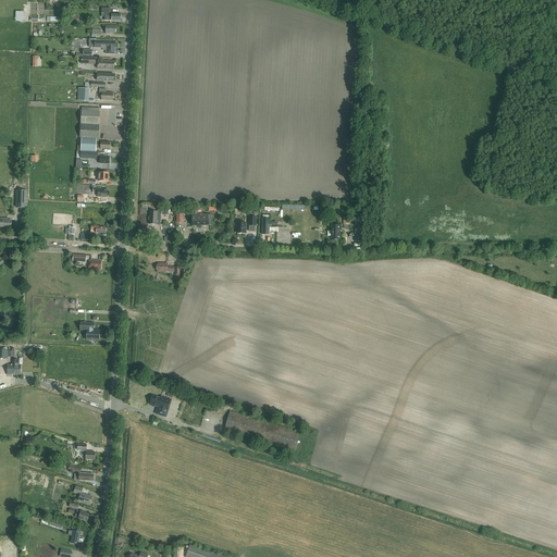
[(121,22),(121,14),(110,14),(111,9),(102,8),(101,13),(102,13),(104,13),(104,14),(104,21),(112,21),(121,22)]
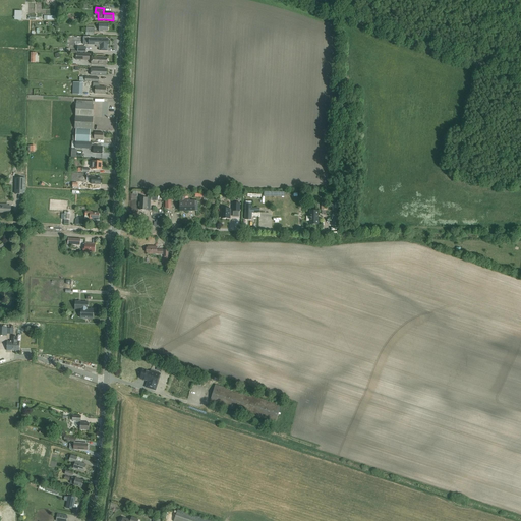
[(108,51),(108,39),(89,38),(89,45),(100,45),(100,51),(108,51)]
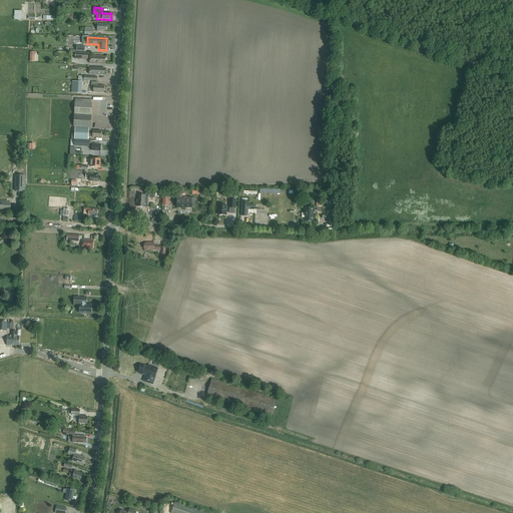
[(75,52),(75,59),(90,59),(90,63),(101,64),(101,63),(105,63),(105,57),(102,57),(102,56),(90,56),(88,56),(88,53),(75,52)]
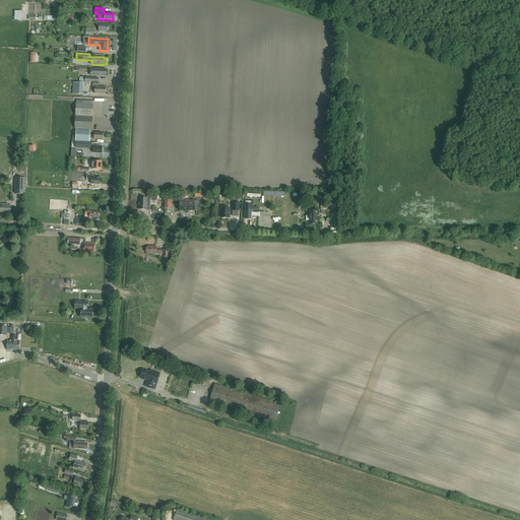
[(106,87),(106,86),(101,86),(100,86),(100,83),(92,83),(92,87),(94,87),(94,93),(95,93),(98,93),(100,93),(105,94),(106,94),(106,90),(106,87)]
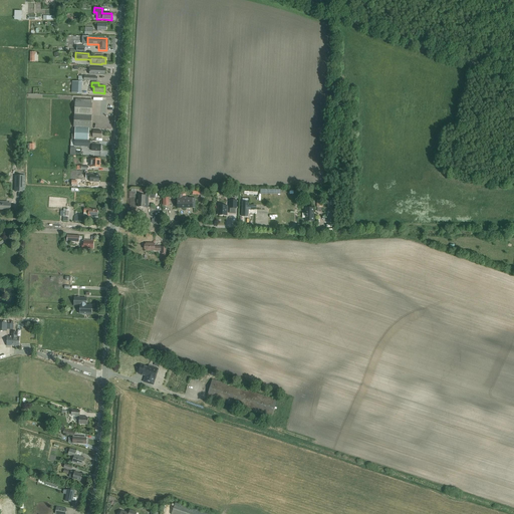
[(88,138),(89,131),(89,127),(90,127),(92,103),(91,103),(91,100),(75,99),(75,102),(73,126),(75,127),(74,140),(88,141),(88,138)]
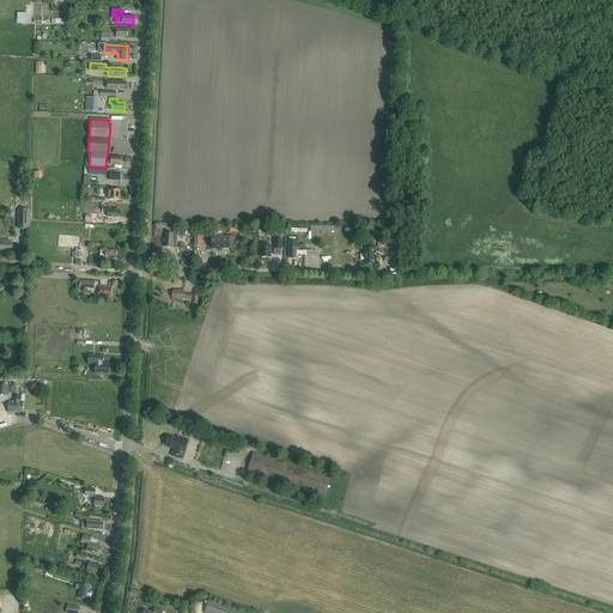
[(120,181),(121,173),(115,171),(110,170),(110,171),(108,171),(108,168),(101,168),(101,175),(110,175),(109,180),(120,181)]
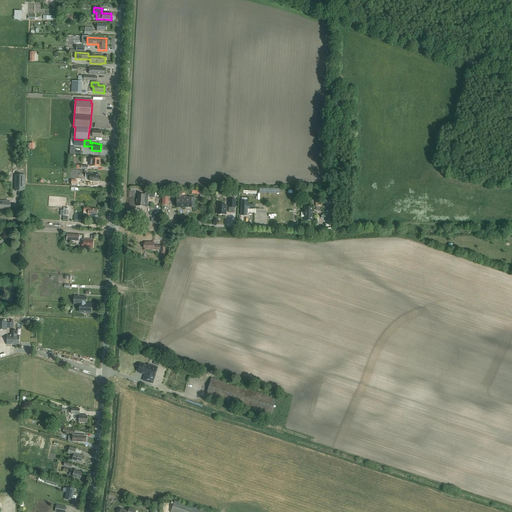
[(99,167),(100,159),(90,158),(90,166),(99,167)]
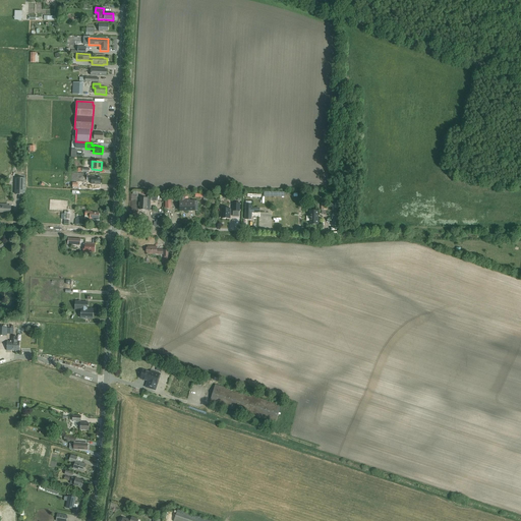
[(101,184),(101,178),(96,177),(96,176),(88,176),(87,181),(92,181),(91,184),(101,184)]
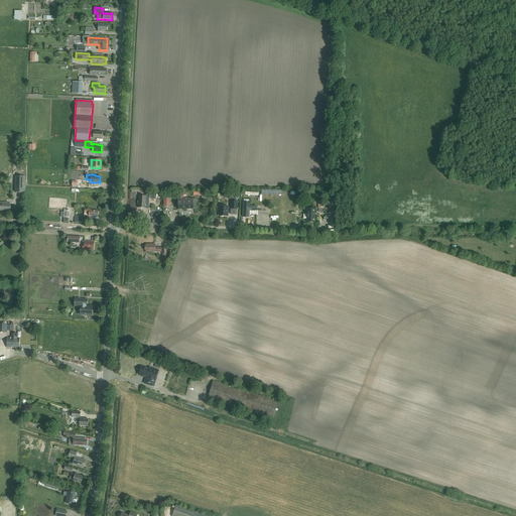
[(16,176),(15,192),(25,192),(25,177),(16,176)]
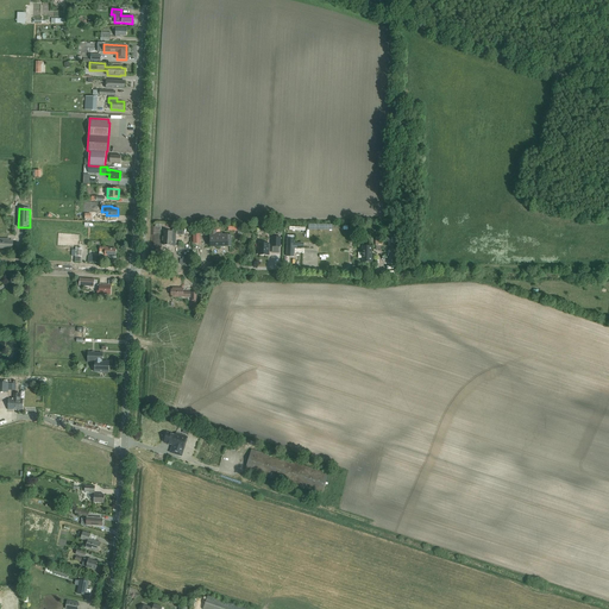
[(309,225),(288,225),(288,230),(306,230),(306,234),(309,234),(309,225)]
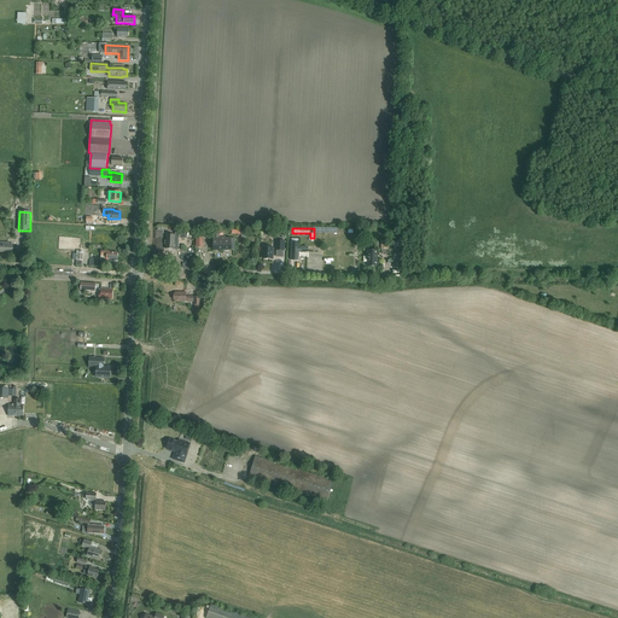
[(214,251),(232,250),(231,238),(226,239),(225,237),(220,238),(220,233),(214,233),(214,239),(213,239),(214,251)]
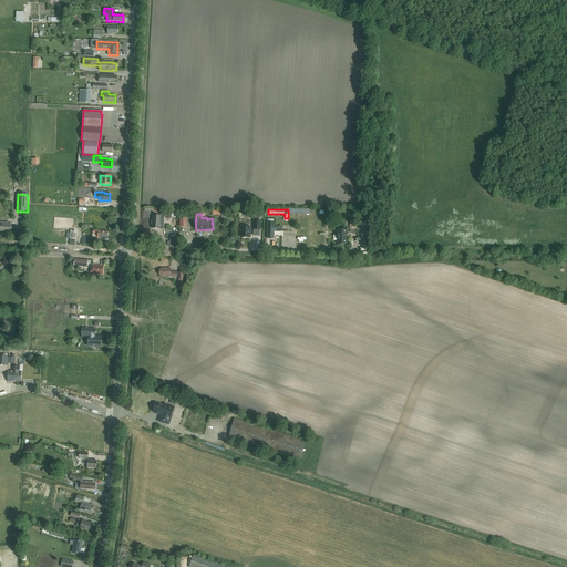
[(9,223),(0,222),(0,230),(12,232),(12,225),(9,224),(9,223)]
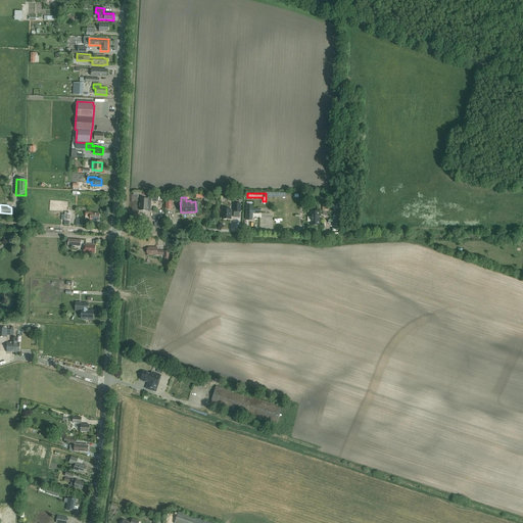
[(260,214),(260,209),(252,209),(252,205),(246,205),(246,211),(246,220),(252,221),(252,214),(260,214)]
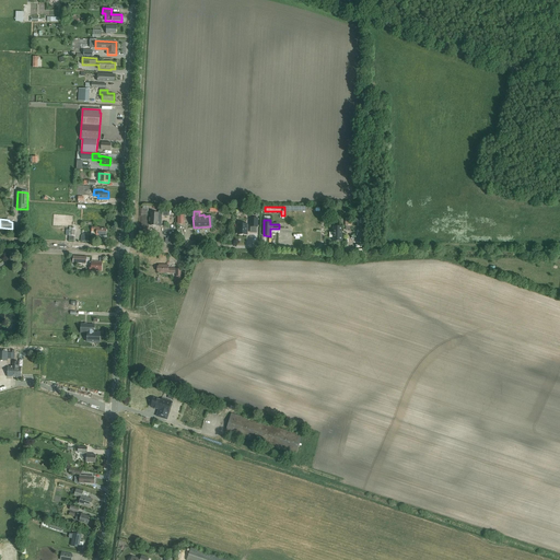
[(237,223),(237,234),(247,235),(247,231),(247,229),(247,224),(237,223)]
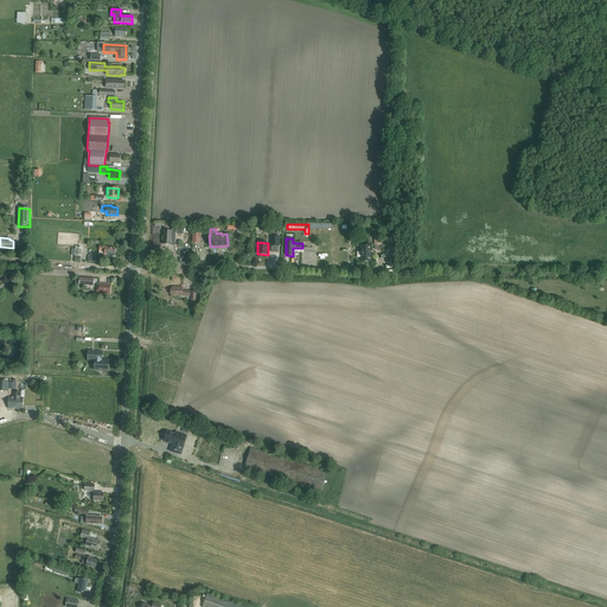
[(360,246),(360,261),(370,261),(370,246),(360,246)]
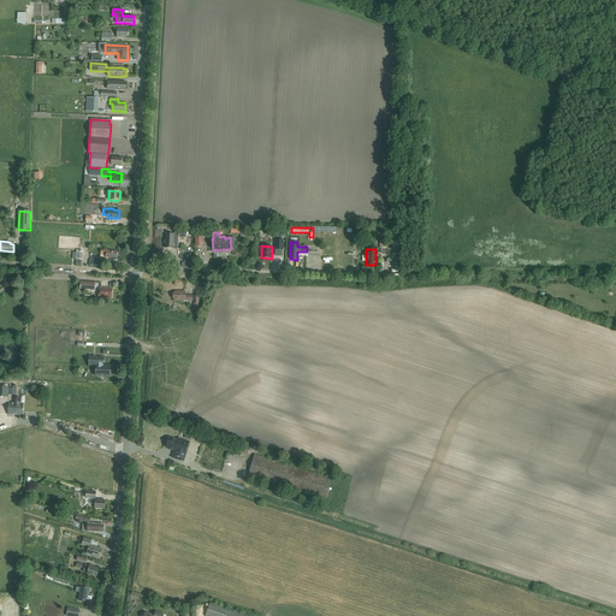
[(101,288),(100,292),(99,292),(99,297),(112,298),(112,289),(101,288)]
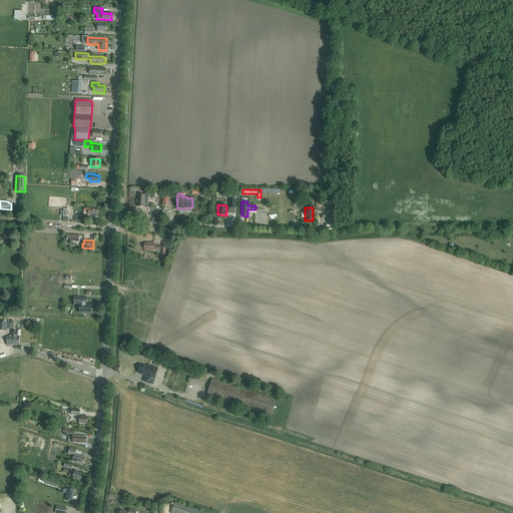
[(160,250),(160,245),(154,245),(154,242),(145,242),(145,244),(144,244),(144,248),(145,248),(145,250),(160,250)]
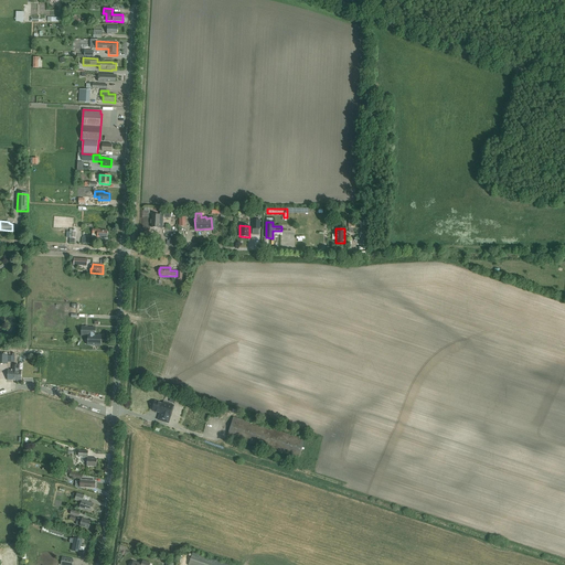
[(82,327),(82,337),(88,337),(88,344),(93,345),(94,345),(96,347),(97,345),(100,345),(100,336),(95,336),(95,328),(82,327)]
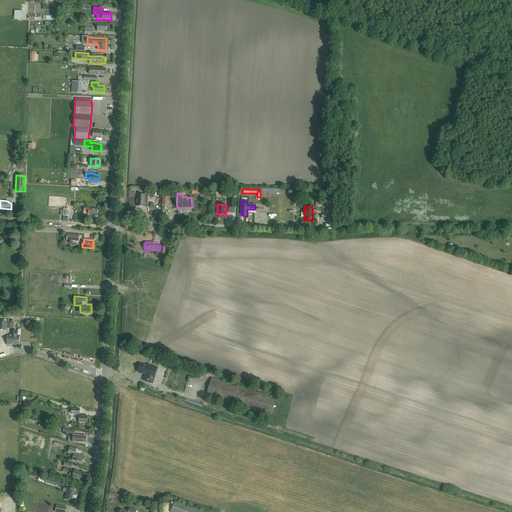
[(16,336),(17,335),(17,331),(12,331),(11,336),(7,335),(7,345),(19,345),(19,336),(16,336)]
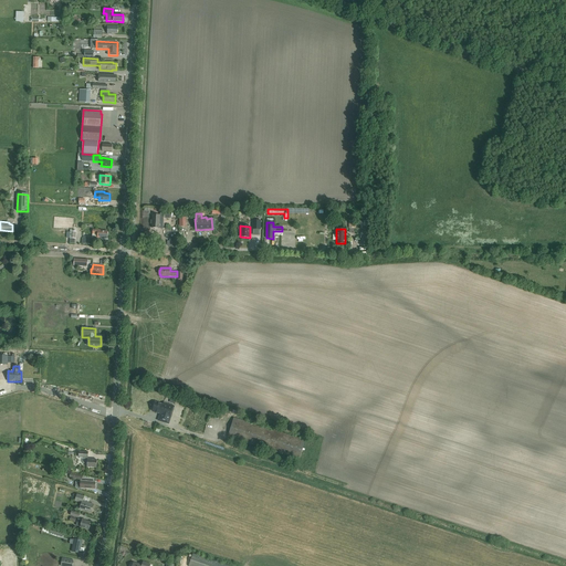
[(164,402),(164,405),(155,402),(154,407),(153,407),(152,410),(153,410),(152,411),(160,413),(158,420),(169,423),(175,406),(164,402)]
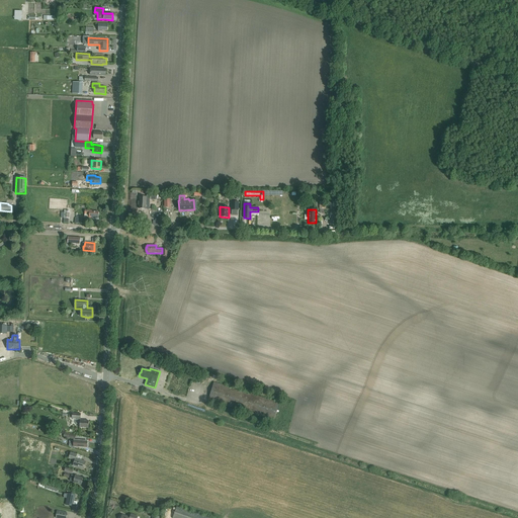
[(213,382),(208,400),(274,421),(279,403),(213,382)]
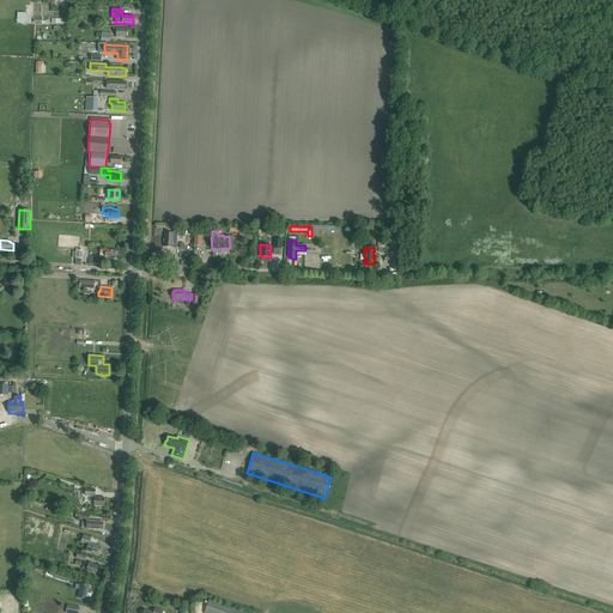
[(96,490),(85,489),(85,495),(90,496),(90,502),(95,502),(95,505),(104,507),(105,498),(95,497),(96,490)]
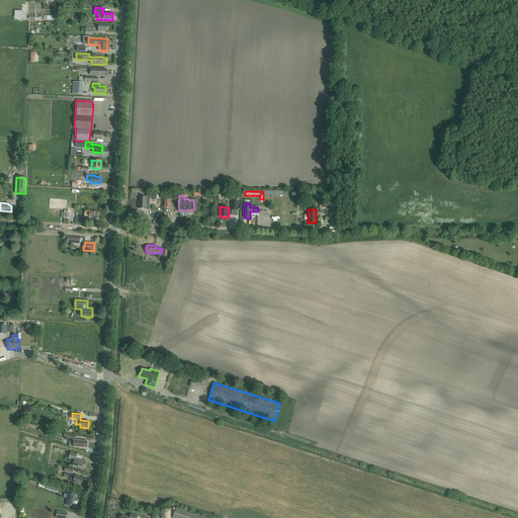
[(66,456),(69,457),(70,453),(61,449),(59,454),(63,455),(63,457),(65,458),(66,456)]
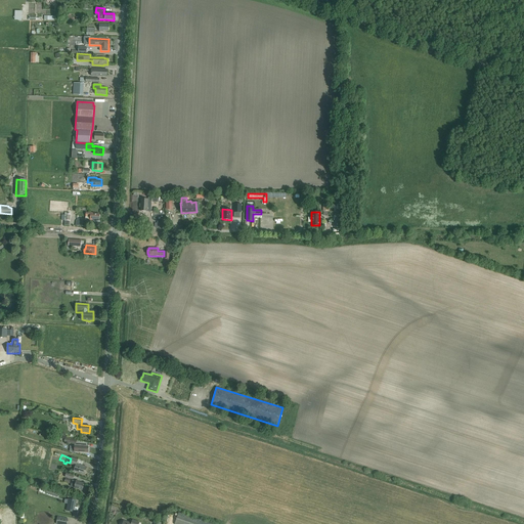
[(84,475),(87,467),(77,464),(78,460),(72,457),(70,464),(76,466),(74,471),(84,475)]
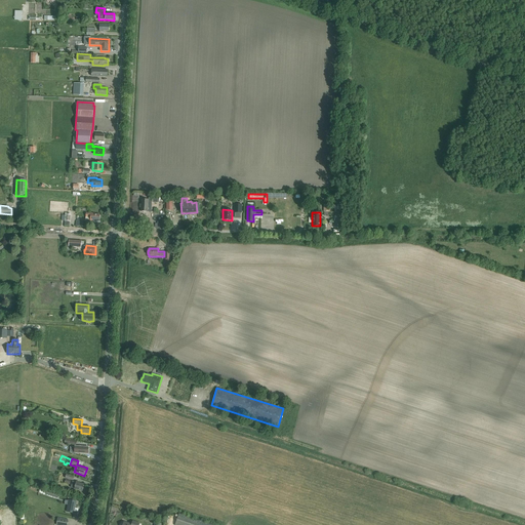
[(73,481),(71,487),(74,488),(82,491),(84,484),(79,483),(79,482),(76,481),(76,482),(73,481)]
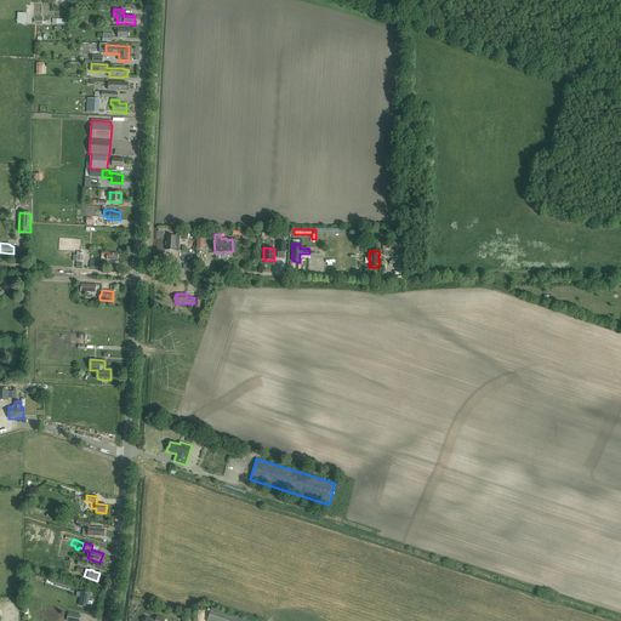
[(91,608),(93,594),(85,593),(83,607),(91,608)]
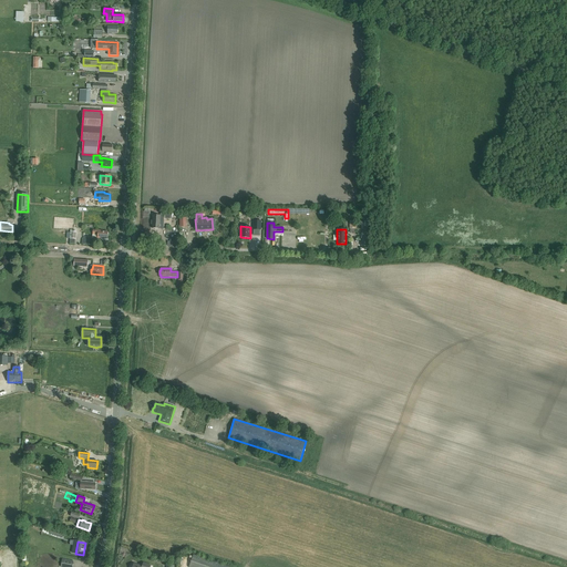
[(228,566),(194,555),(188,566),(228,566)]
